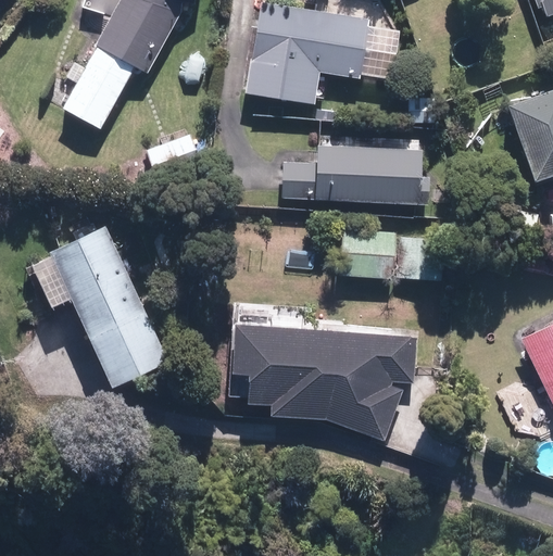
[(134,64),(146,72),(180,11),(181,2),(197,3),(197,0),(118,0),(95,43),(99,45),(63,108),(98,127),(134,64)]
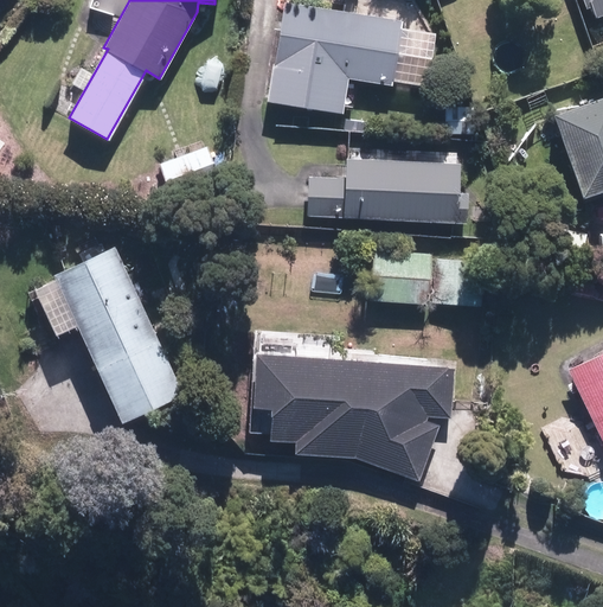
[(602,0),(582,0),(585,8),(590,6),(594,16),(602,12),(602,0)]
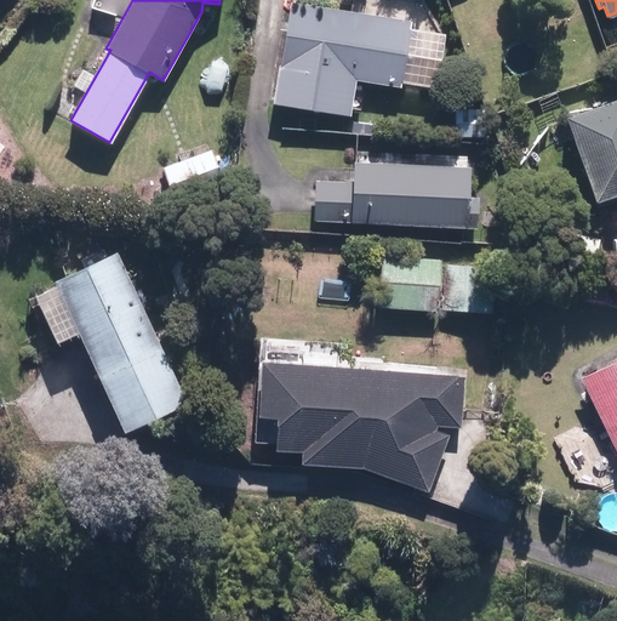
[(411,27),(291,5),(273,101),(349,115),(355,78),(399,86),(411,27)]
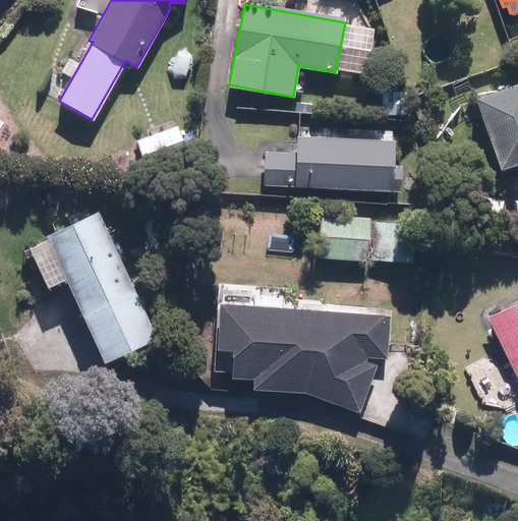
[(517,83),(473,100),(498,168),(517,160),(517,83)]
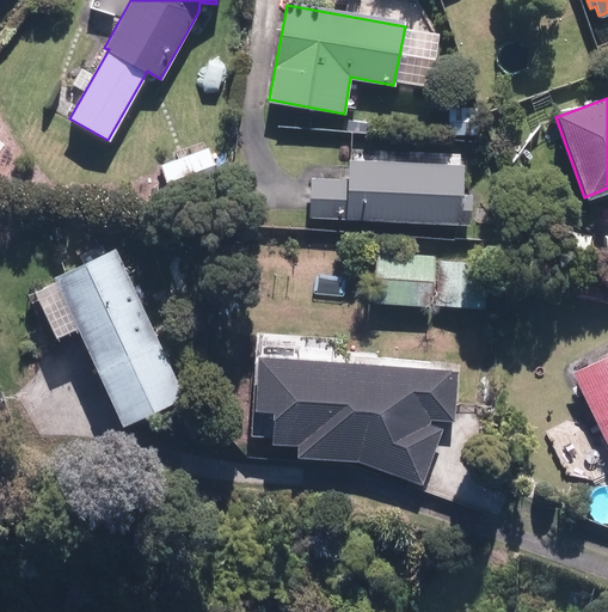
[(450,109),(450,135),(478,135),(478,109),(450,109)]
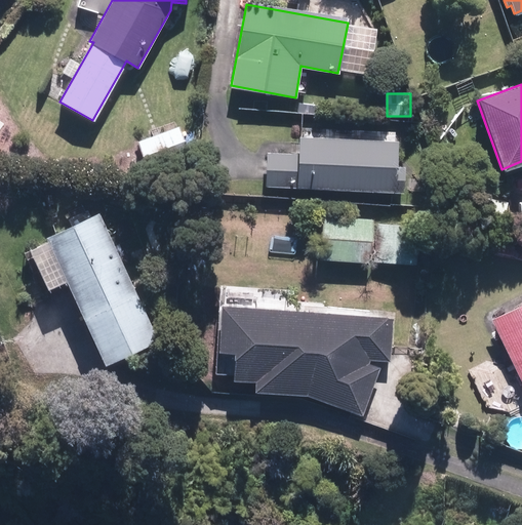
[(179,127),(138,143),(147,163),(188,148),(179,127)]
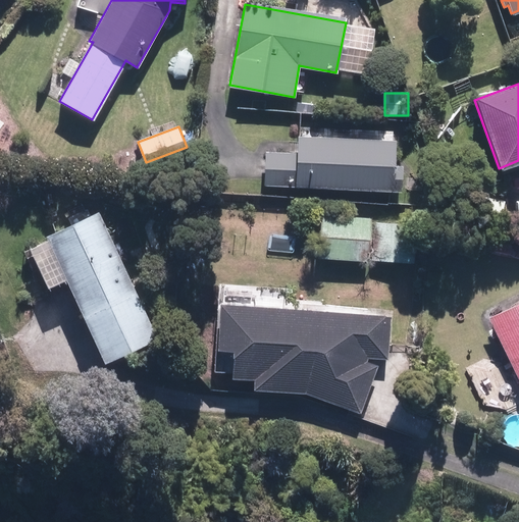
[(267,153),(266,184),(402,191),(403,167),(394,166),(395,140),(298,136),(297,154),(267,153)]
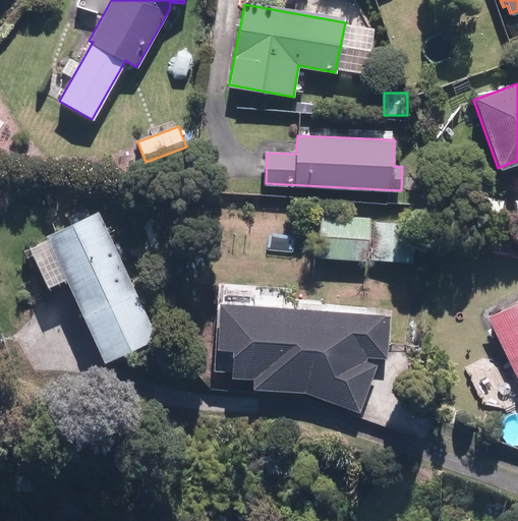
[(82,316),(102,360),(155,337),(100,213),(47,236),(49,240),(31,247),(48,286),(65,278),(82,316)]
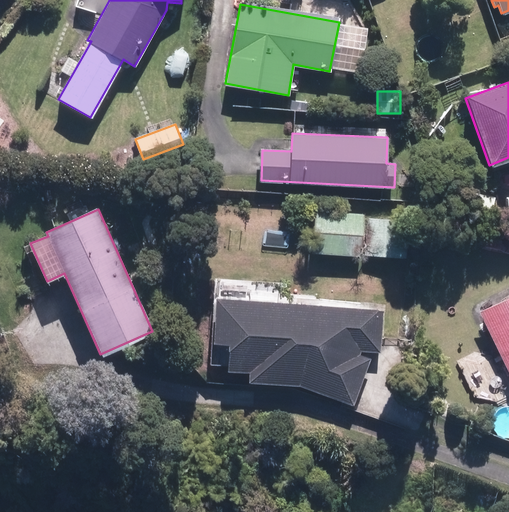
[(317,211),(314,253),(366,256),(368,214),(317,211)]
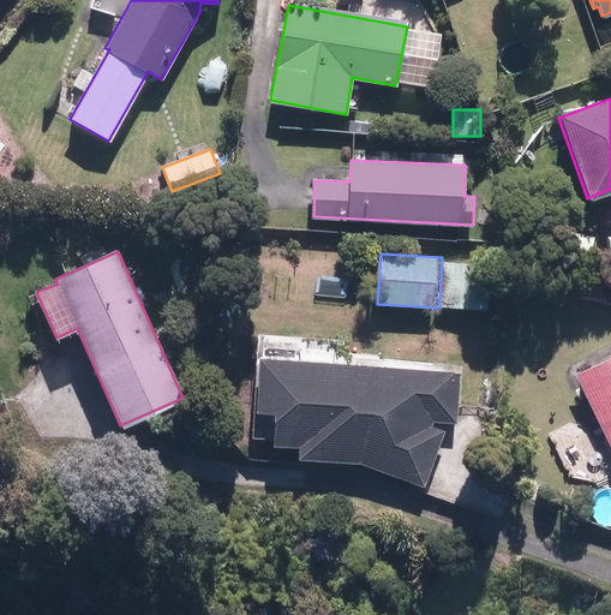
[(495,266),(445,262),(442,306),(492,310),(495,266)]
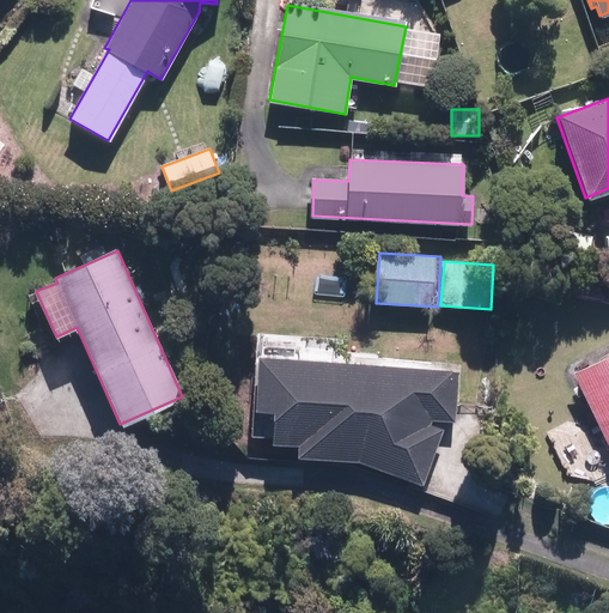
[(462,372),(263,357),(257,412),(278,414),(276,445),(303,445),(303,459),(363,462),(428,486),(437,462),(449,430),(434,426),(437,422),(460,423),(462,372)]
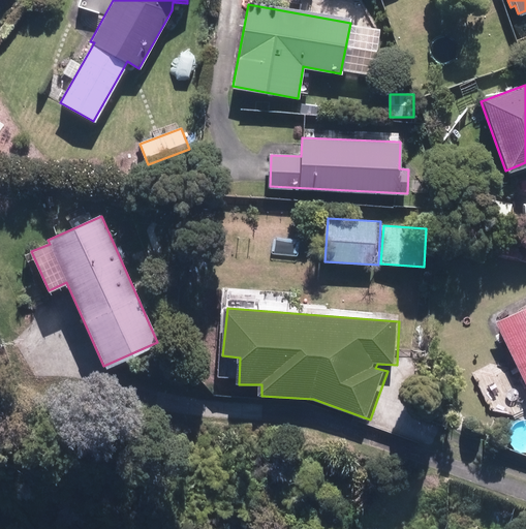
[(525,308),(496,322),(525,383),(525,308)]
